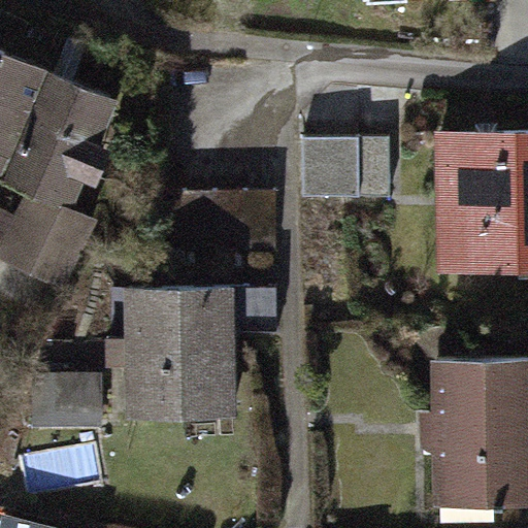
[(0,164),(40,75),(0,57),(0,164)]
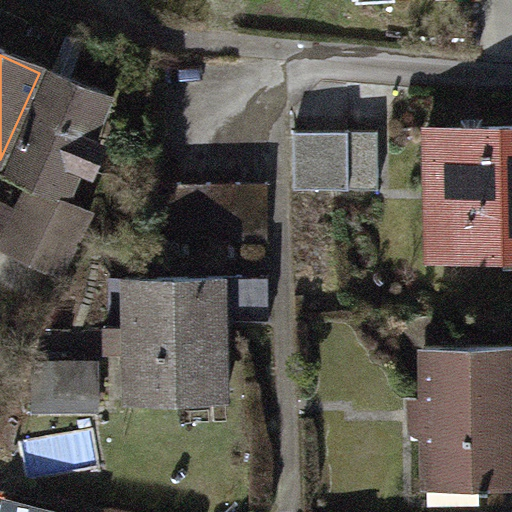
[(112,104),(48,77),(3,183),(23,192),(0,245),(0,251),(72,282),(100,216),(70,204),(112,104)]
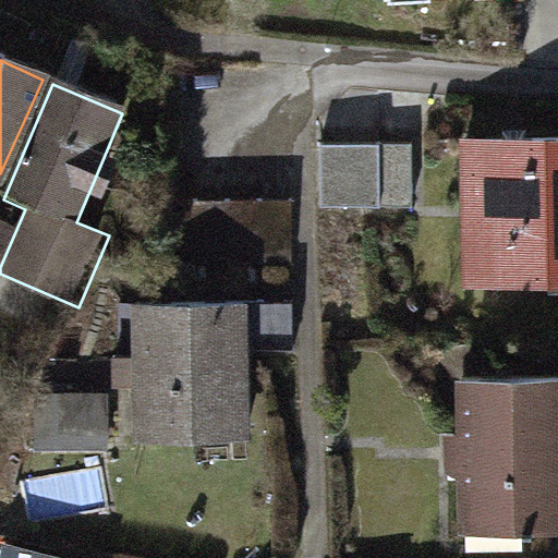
[(557,138),(461,143),(466,287),(557,283),(557,138)]
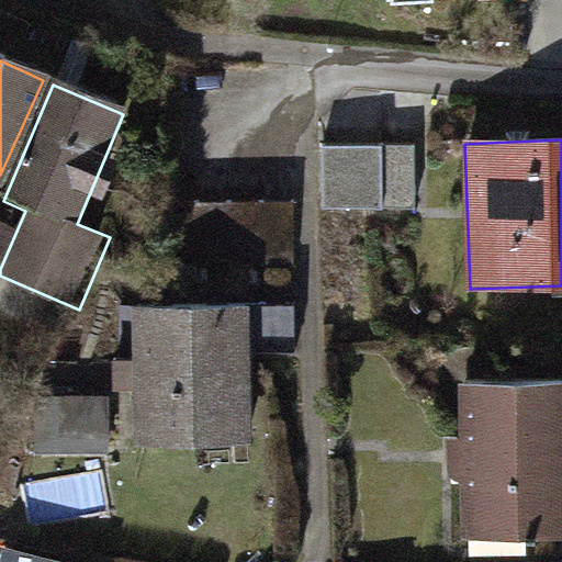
[(332,214),(426,212),(424,146),(330,148),(332,214)]
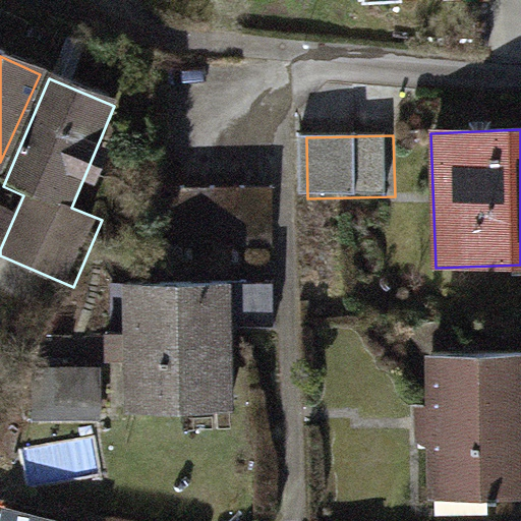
[(273,184),(157,189),(160,254),(276,248),(273,184)]
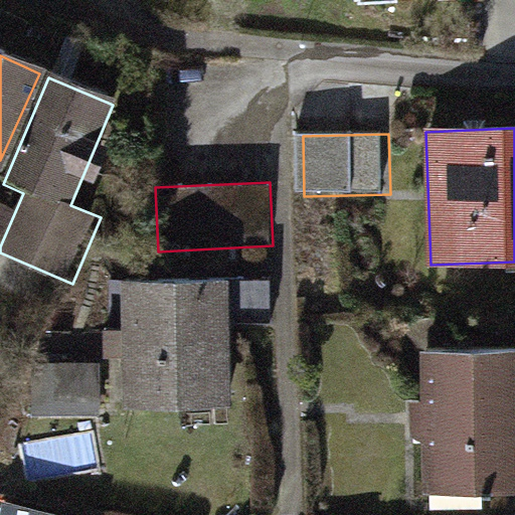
[(226,282),(119,287),(125,415),(232,410),(226,282)]
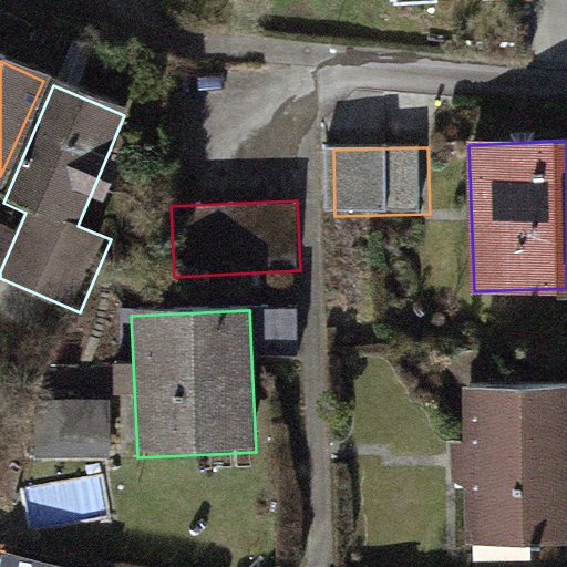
[(566,382),(460,385),(464,550),(566,547),(566,382)]
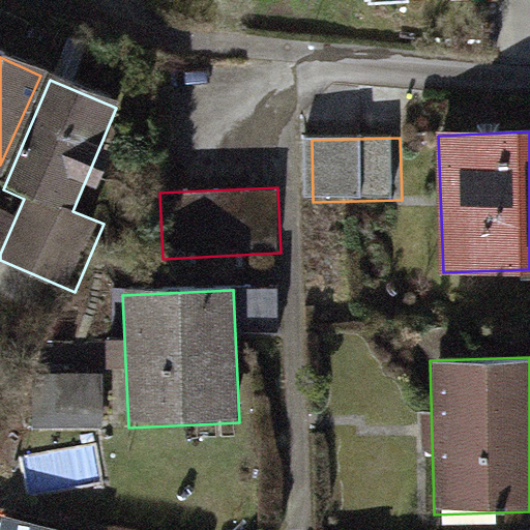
[(108,376),(33,379),(34,427),(110,423),(108,376)]
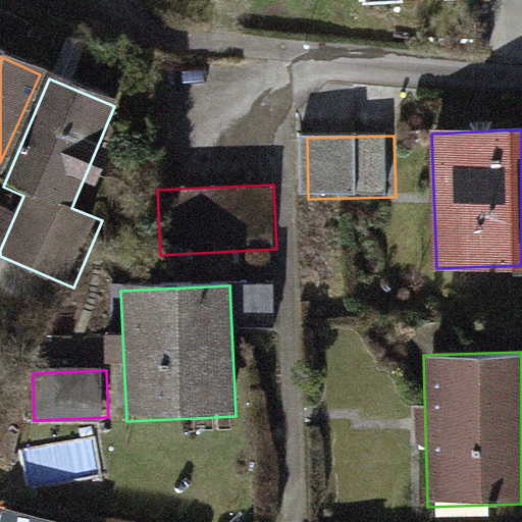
[(10,521),(65,521),(13,508),(10,521)]
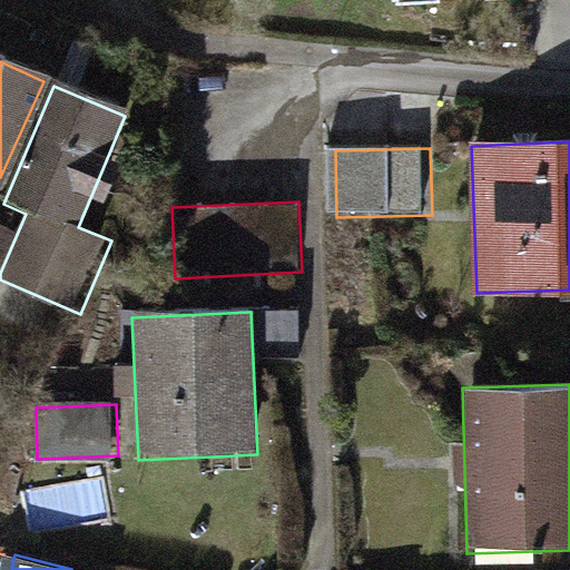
All buildings are outlined.
